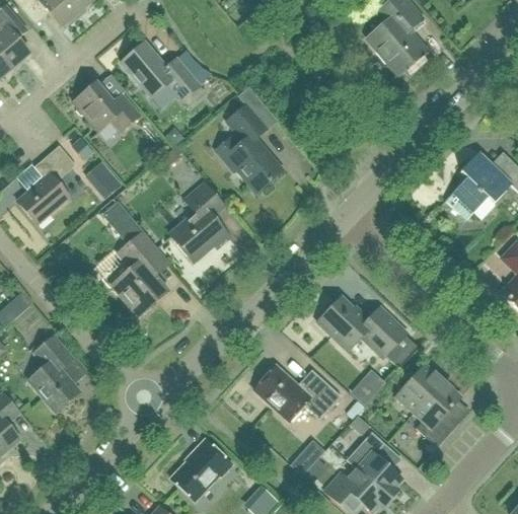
[(60,25),(78,10),(69,0),(16,0),(31,18),(44,7),(60,25)]
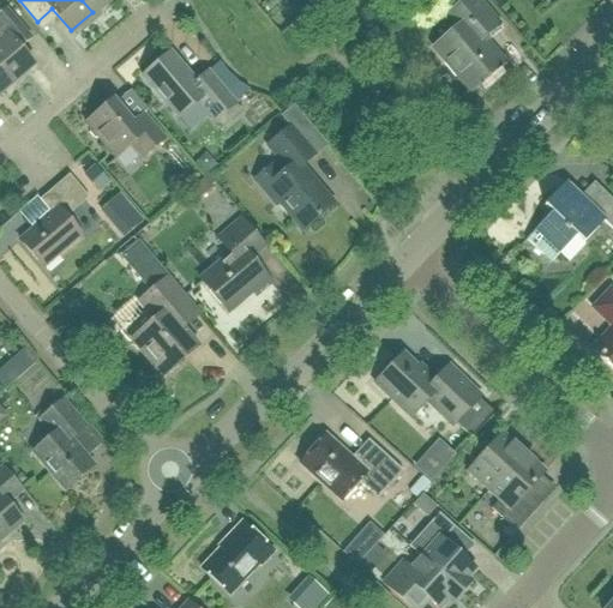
[(82,0),(92,12),(106,0),(82,0)]
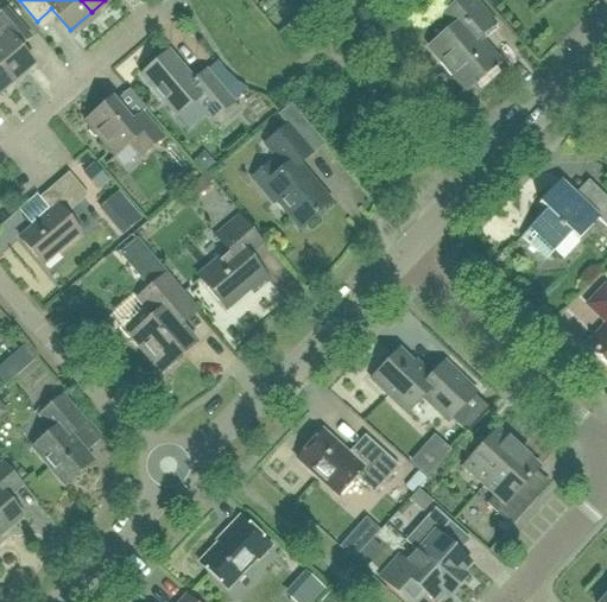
[(466,87),(498,59),(478,35),(494,20),(476,0),(456,0),(443,12),(453,24),(430,44),(466,87)]
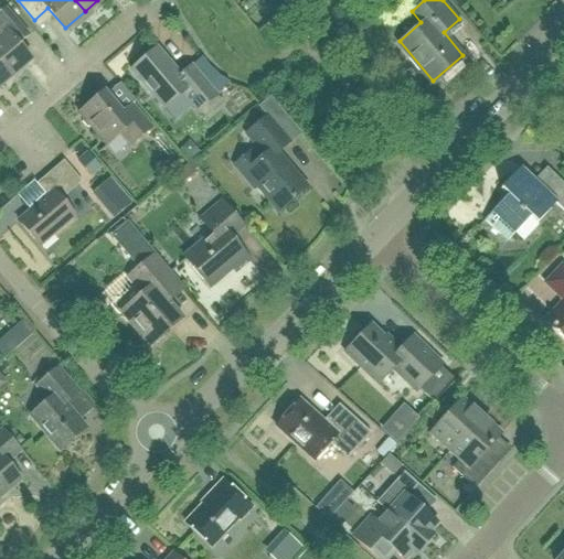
[(0,61),(11,75),(32,57),(19,41),(29,33),(4,4),(0,8),(0,61)]
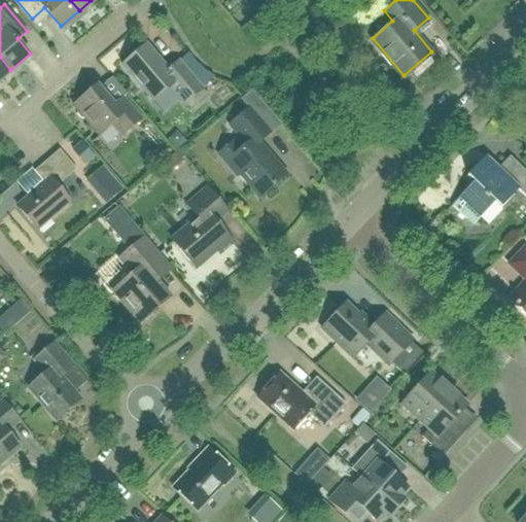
[(167,68),(145,41),(121,62),(152,99),(170,83),(184,101),(185,101),(190,106),(208,91),(204,85),(202,87),(178,58),(167,68)]
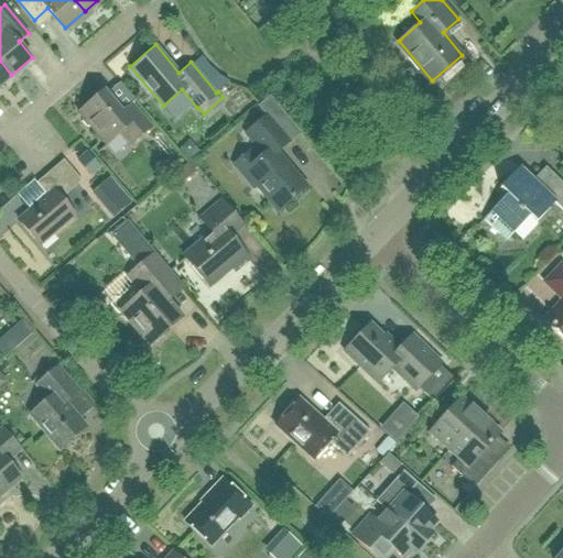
[(0,84),(11,75),(0,61),(0,84)]
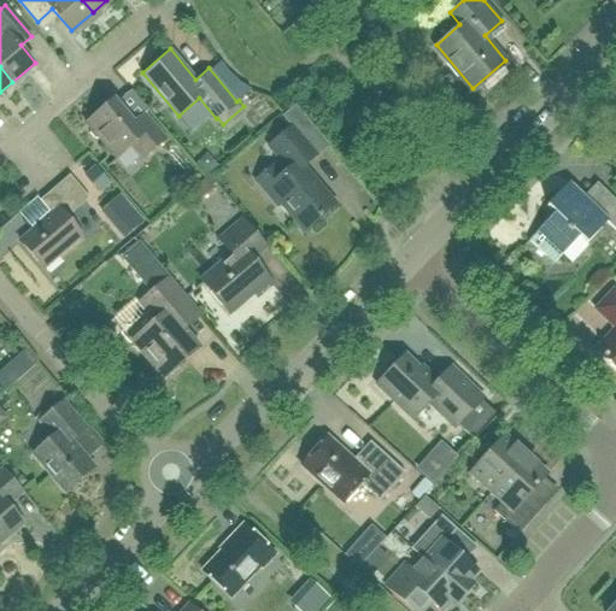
[(134,121),(115,97),(86,121),(116,156),(132,144),(142,157),(166,136),(145,111),(134,121)]
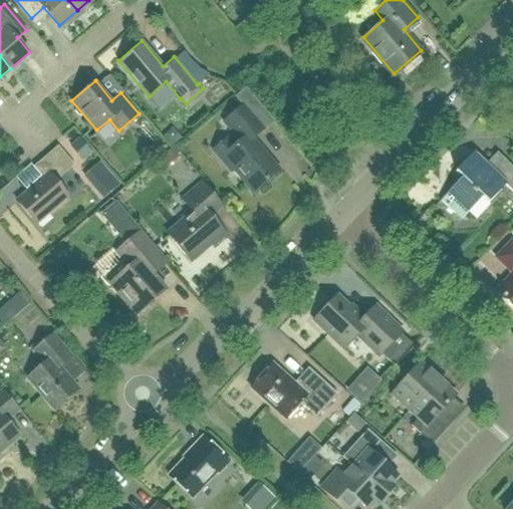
[(253,190),(279,169),(252,137),(263,128),(242,103),(223,119),(240,140),(234,145),(227,137),(214,148),(221,156),(231,169),(234,167),(253,190)]
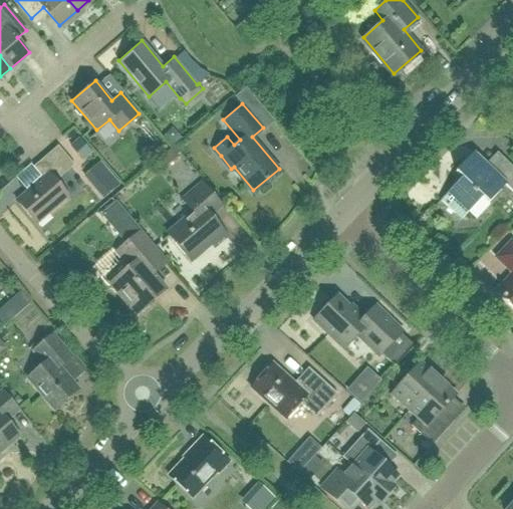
[(82,157),(92,149),(80,135),(70,143),(82,157)]
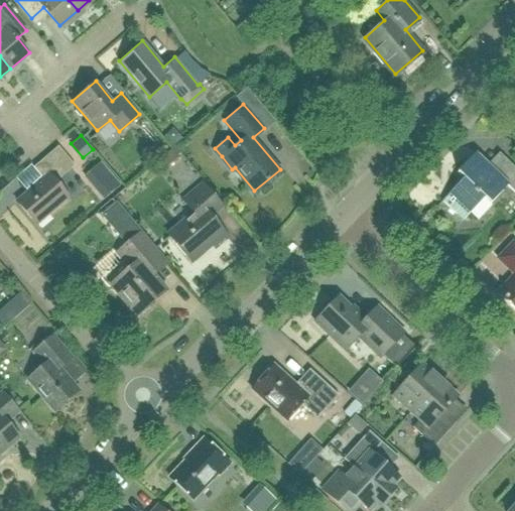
[(35,223),(68,195),(54,179),(74,163),(57,144),(32,165),(42,176),(15,199),(35,223)]
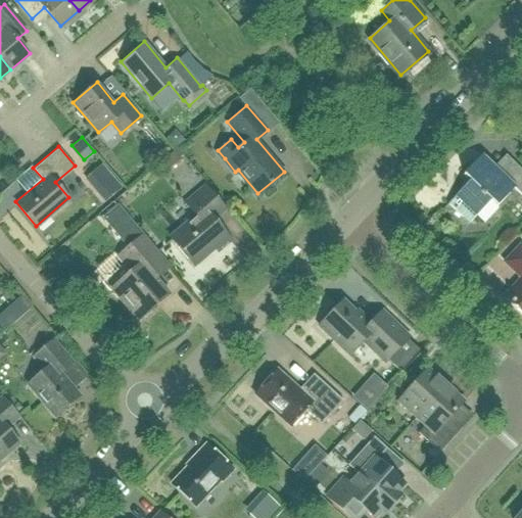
[(521,167),(507,151),(494,163),(482,152),(464,172),(470,178),(443,204),(444,205),(449,200),(470,220),(490,197),(496,203),(515,185),(521,191),(521,167)]
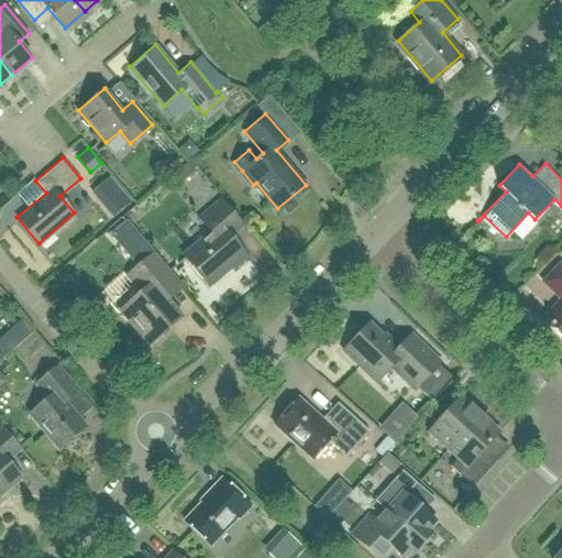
[(92,190),(112,215),(131,199),(110,175),(92,190)]
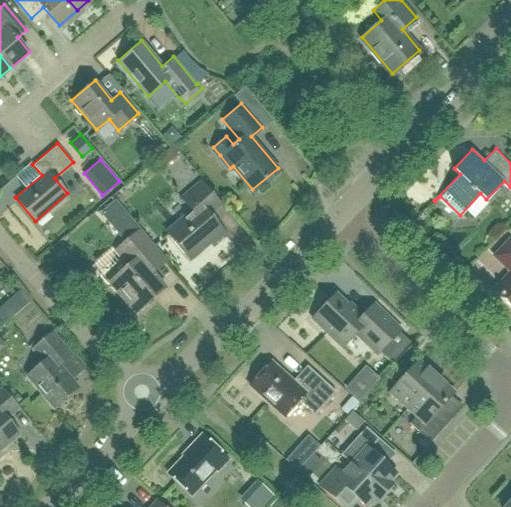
[(213,244),(225,233),(208,213),(220,204),(199,180),(181,195),(191,207),(165,229),(190,257),(210,240),(213,244)]
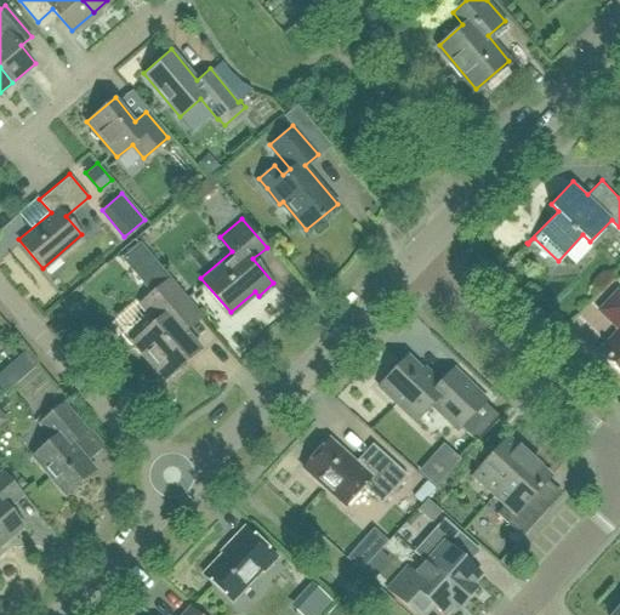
[(120,255),(144,290),(164,277),(140,241),(120,255)]
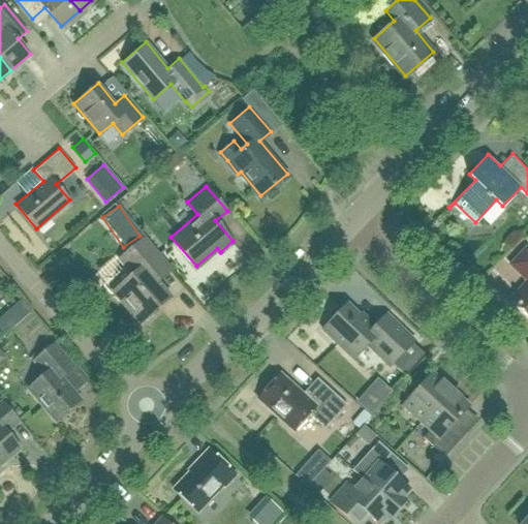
[(131,273),(113,289),(140,320),(169,295),(157,281),(172,269),(144,236),(118,257),(131,273)]
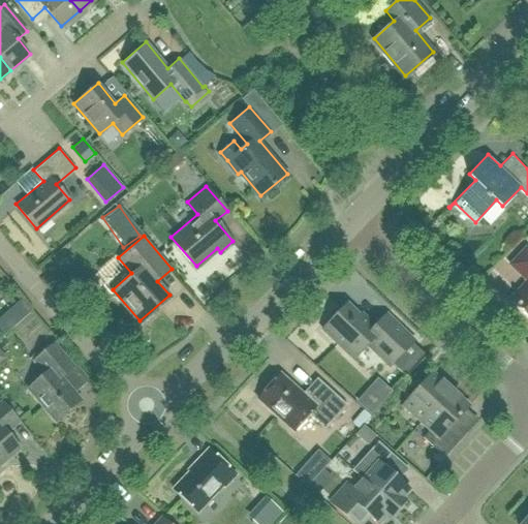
[(527,244),(510,262),(525,276),(526,280),(510,296),(527,312),(527,244)]
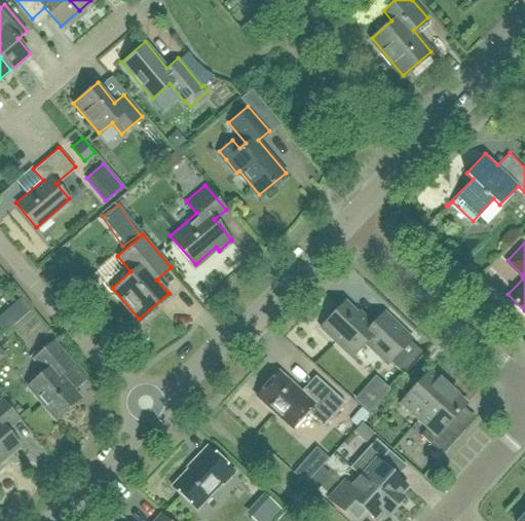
[(366,321),(345,299),(322,325),(351,355),(366,340),(387,362),(412,336),(384,309),(373,323),(369,318),(366,321)]
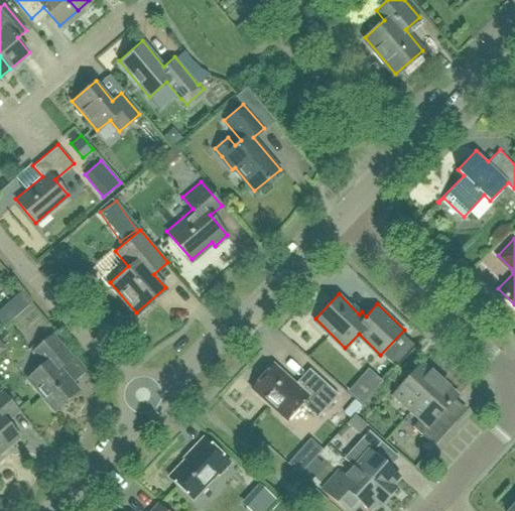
[(12,317),(16,313),(22,308),(16,301),(6,309),(12,317)]
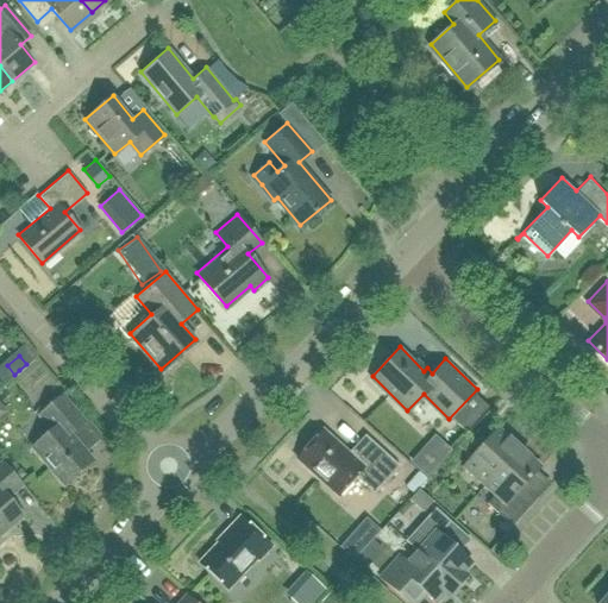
[(63,484),(92,459),(69,433),(83,421),(61,394),(38,413),(51,428),(31,446),(63,484)]
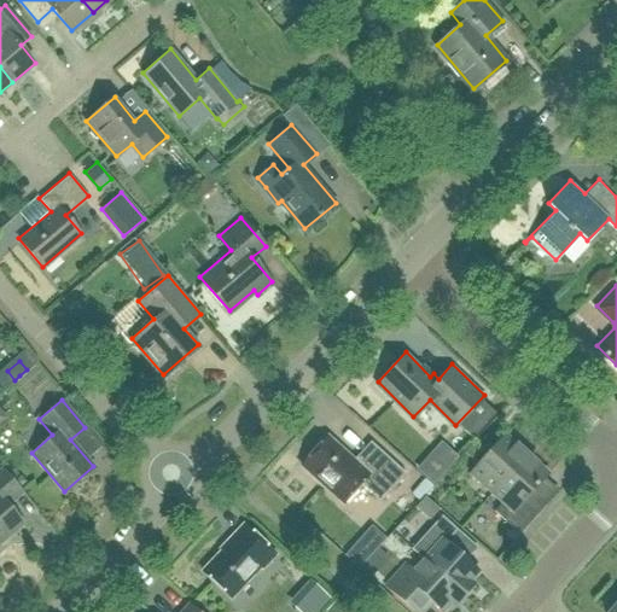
[(493,490),(527,452),(505,432),(471,471),(493,490)]
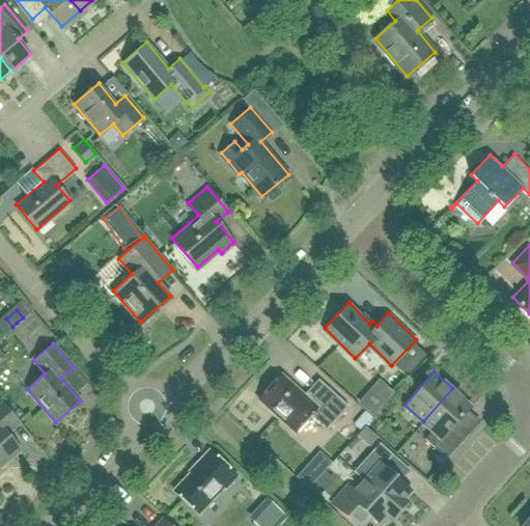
[(306,395),(282,374),(259,397),(295,430),(310,413),(327,428),(349,404),(318,377),(317,378),(321,380),(306,395)]
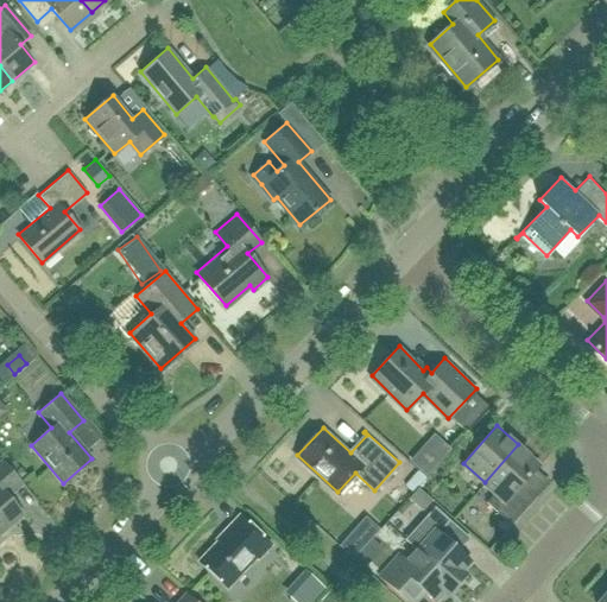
[(518,444),(485,482),(494,490),(487,500),(512,523),(538,493),(524,481),(539,463),(518,444)]
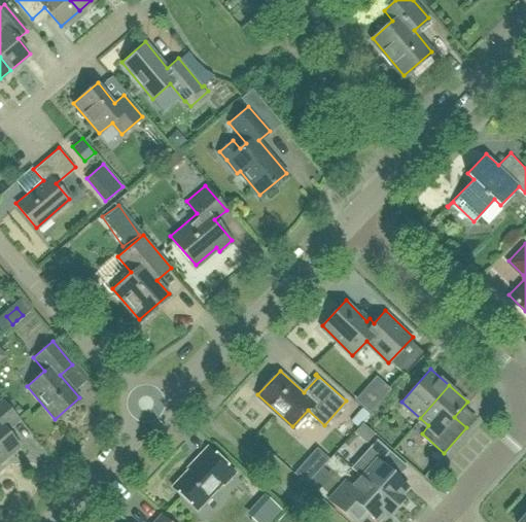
[(371,411),(381,399),(366,386),(356,398),(371,411)]
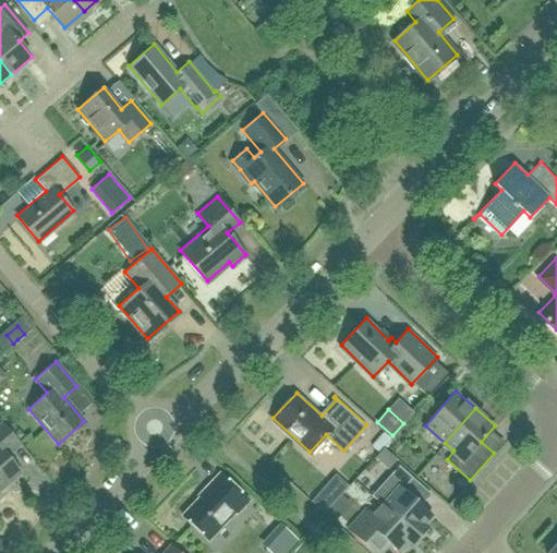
[(0,487),(20,470),(5,455),(20,443),(1,422),(0,422),(0,487)]
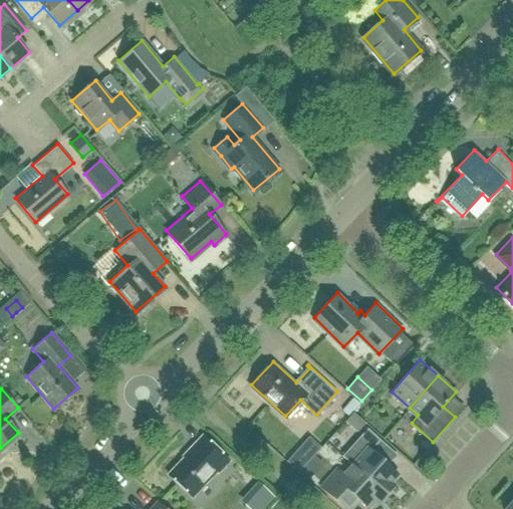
[(352,463),(387,493),(395,484),(392,481),(399,474),(379,456),(390,446),(367,426),(351,444),(342,454),(352,463)]
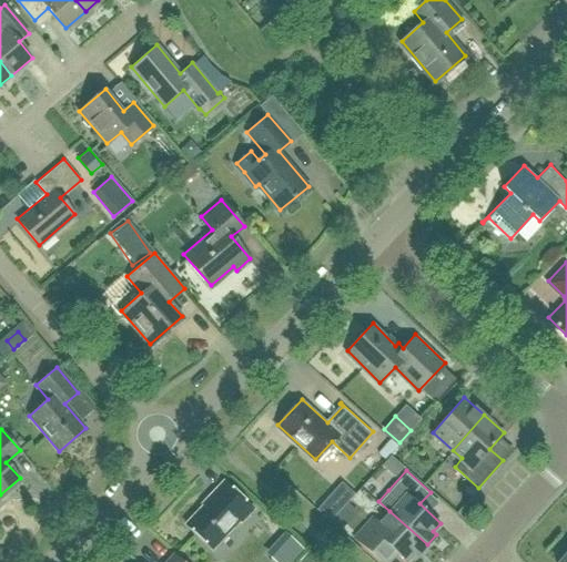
[(241,519),(253,507),(224,479),(212,492),(214,493),(186,522),(212,547),(240,518),(241,519)]
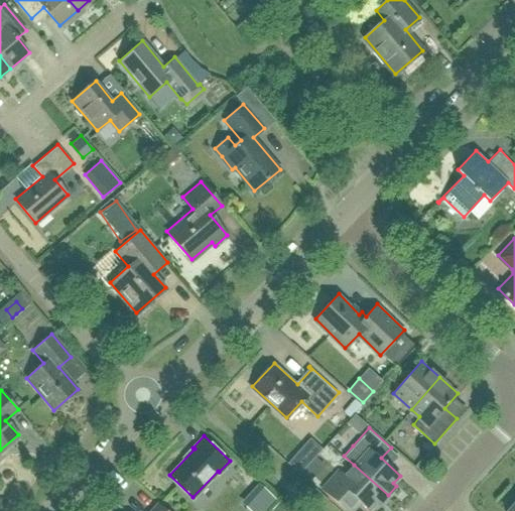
[(300,470),(301,471),(305,466),(310,461),(299,452),(290,462),(300,470)]
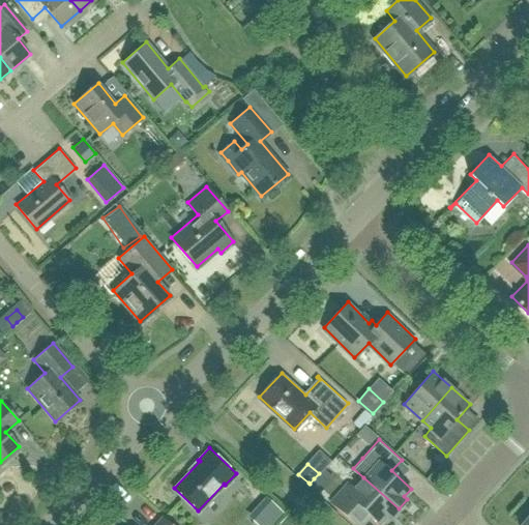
[(390,518),(399,508),(363,477),(355,487),(348,480),(330,499),(358,524),(359,524),(370,514),(380,523),(387,515),(390,518)]
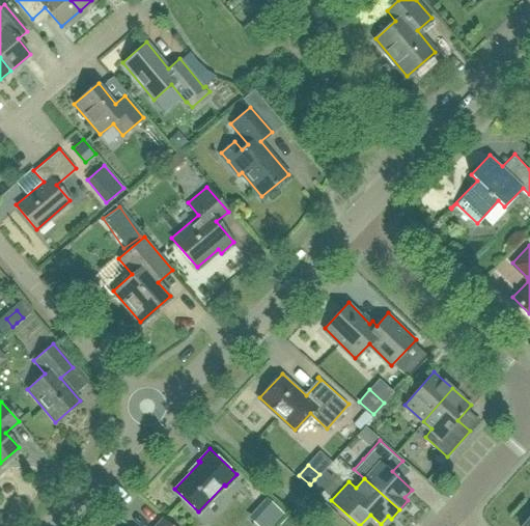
[(314,479),(310,485),(309,485),(319,493),(324,488),(314,479)]
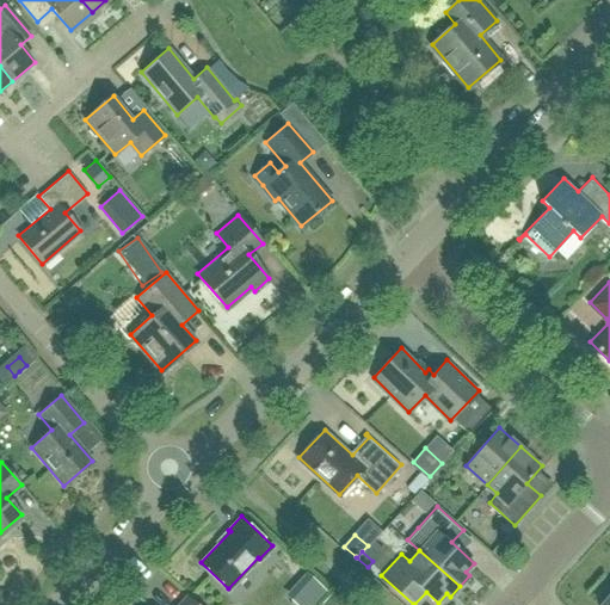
[(199,604),(188,594),(178,604),(199,604)]
